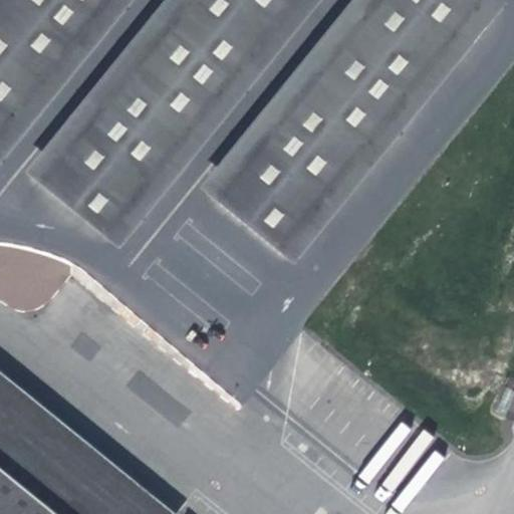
[(0,0),(0,152),(123,0),(0,0)]
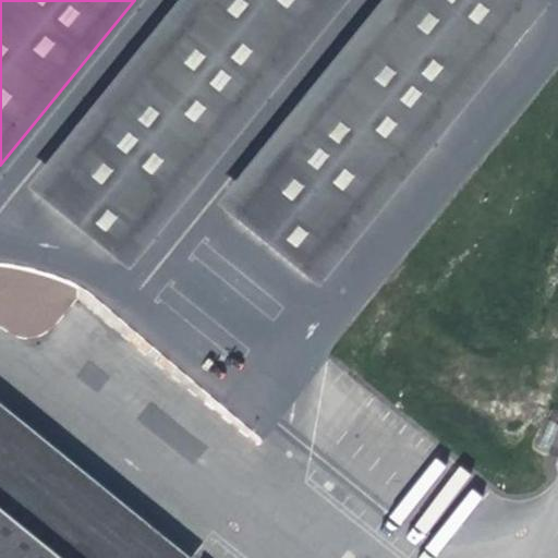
[(176,0),(31,179),(129,259),(340,0),(176,0)]
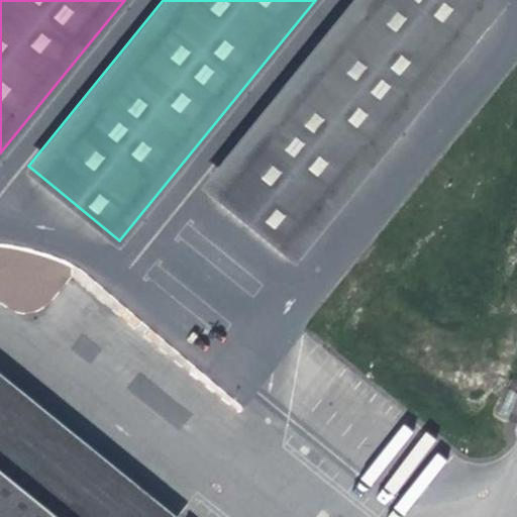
[(295,257),(505,1),(503,0),(352,0),(204,182),(295,257)]
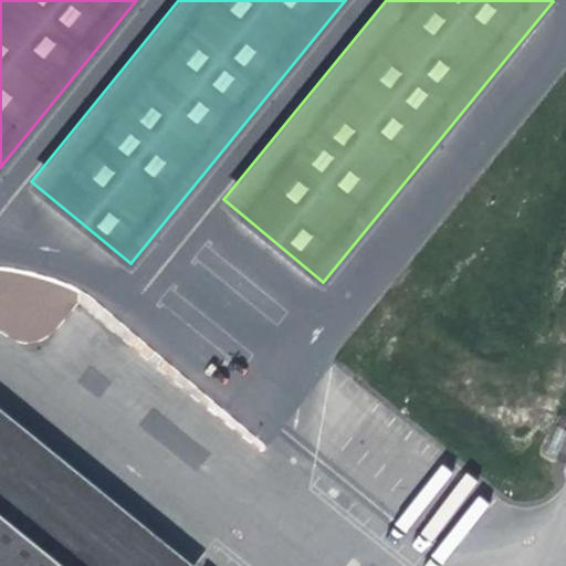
[(0,407),(0,512),(65,565),(195,565),(196,565),(0,407)]
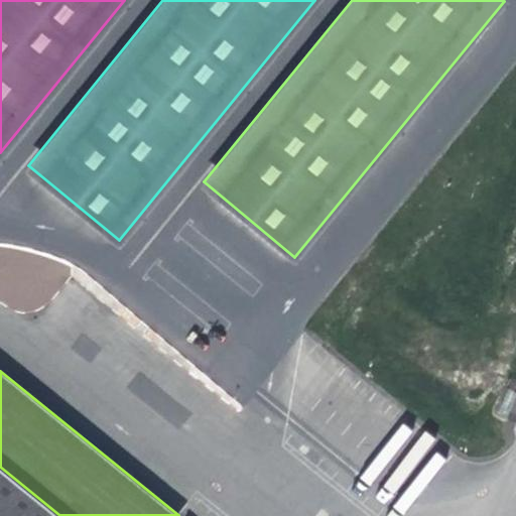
[(0,515),(59,515),(0,467),(0,515)]
